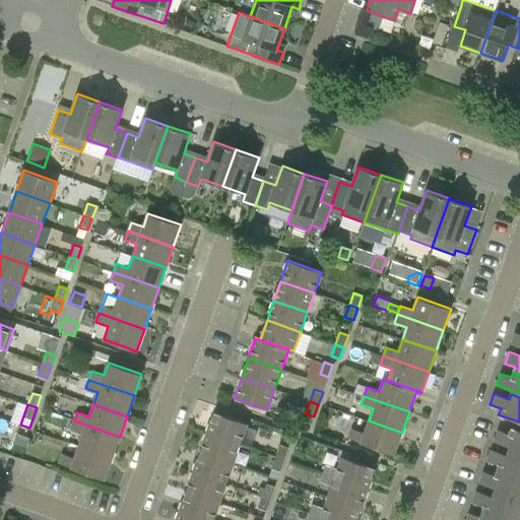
[(248,424),(214,411),(207,433),(240,444),(248,424)]
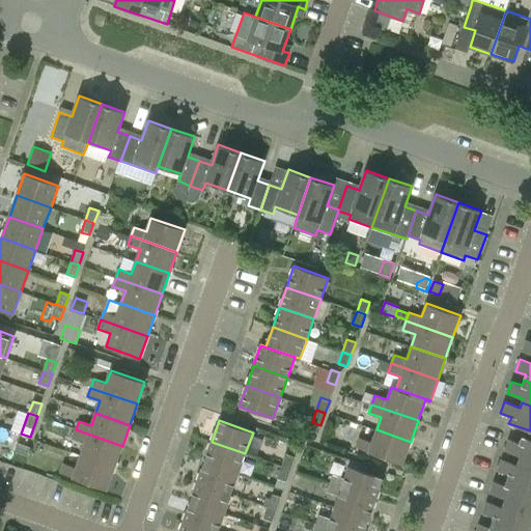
[(73,439),(85,443),(81,455),(114,468),(122,446),(76,429),(73,439)]
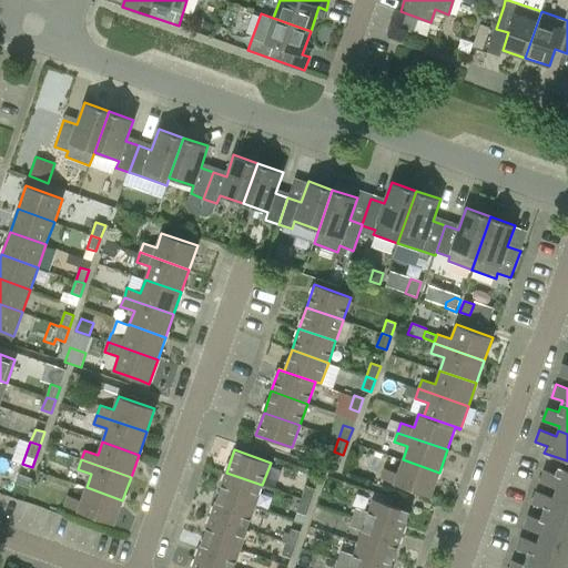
[(381,478),(394,483),(394,484),(430,496),(439,473),(403,459),(398,473),(385,468),(381,478)]
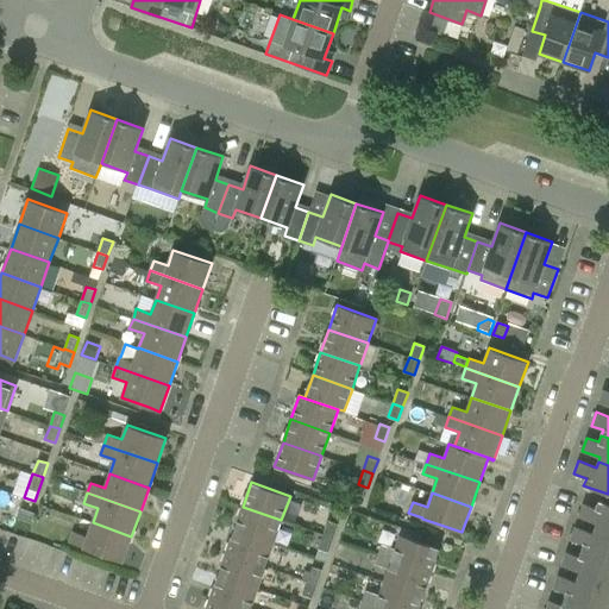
[(608,503),(598,501),(596,508),(584,503),(579,516),(597,523),(596,528),(608,532),(608,503)]
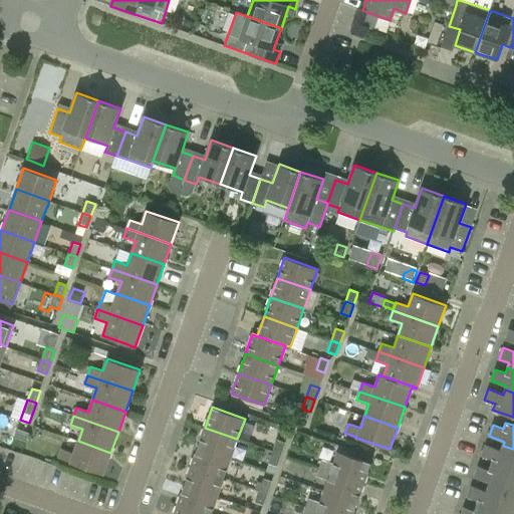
[(198,447),(231,458),(237,439),(205,428),(198,447)]
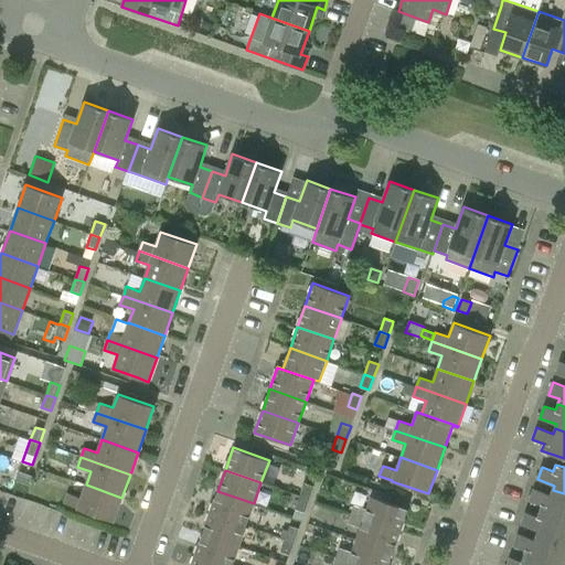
[(29,475),(19,471),(16,480),(29,486),(32,476),(29,475)]
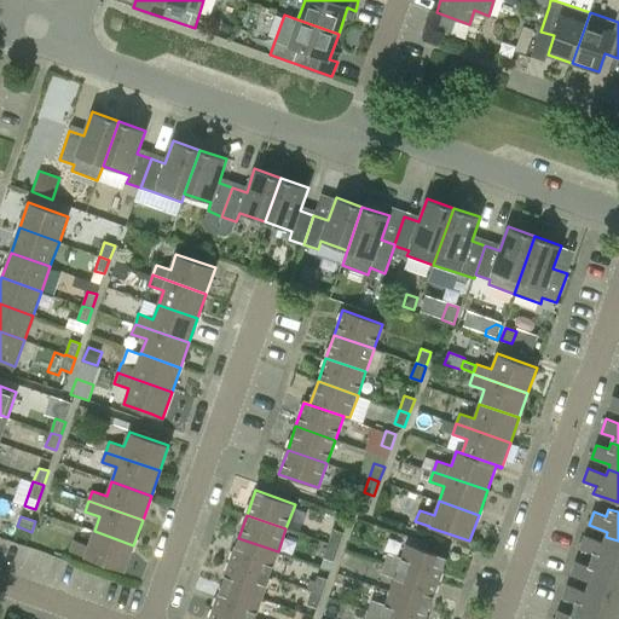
[(343,532),(334,530),(329,544),(339,548),(343,532)]
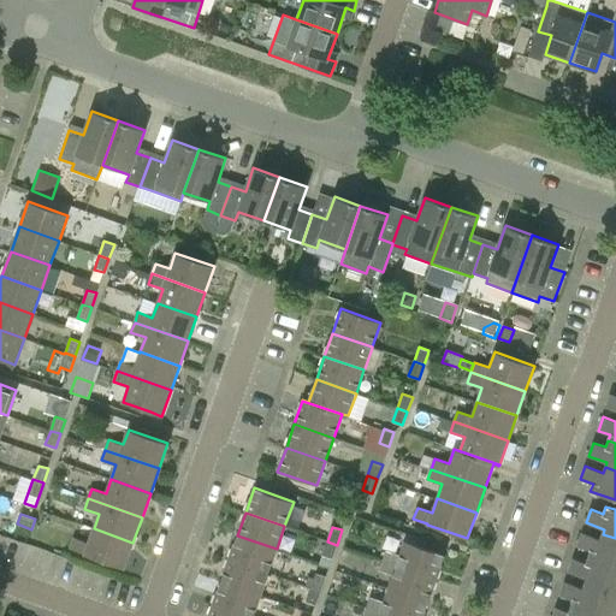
[(84,554),(124,568),(132,543),(94,528),(89,543),(73,538),(70,549),(84,554)]
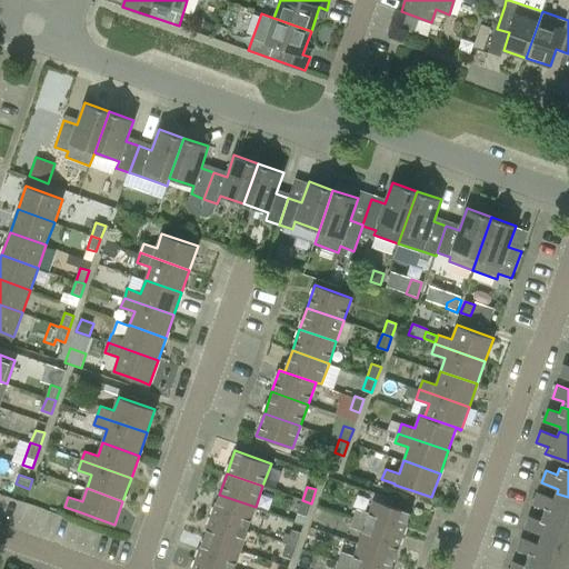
[(568,497),(557,493),(555,498),(538,492),(533,505),(545,508),(542,513),(568,522),(568,497)]
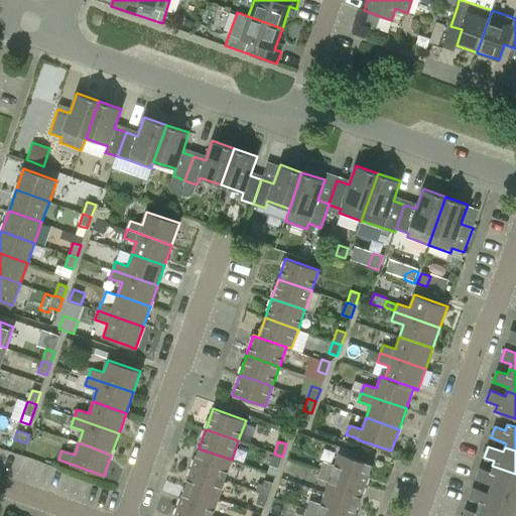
[(191,468),(225,480),(232,460),(199,448),(191,468)]
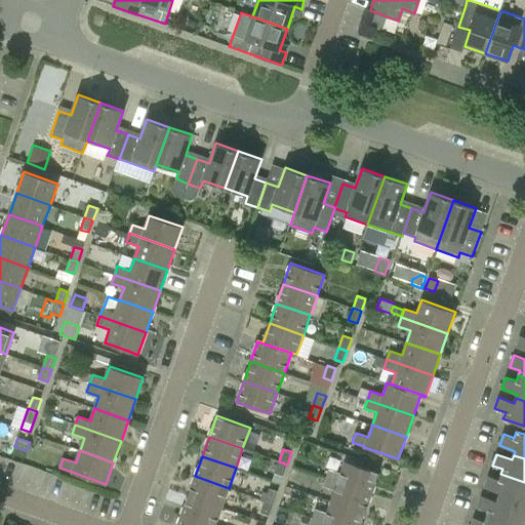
[(275,473),(283,476),(287,465),(279,461),(275,473)]
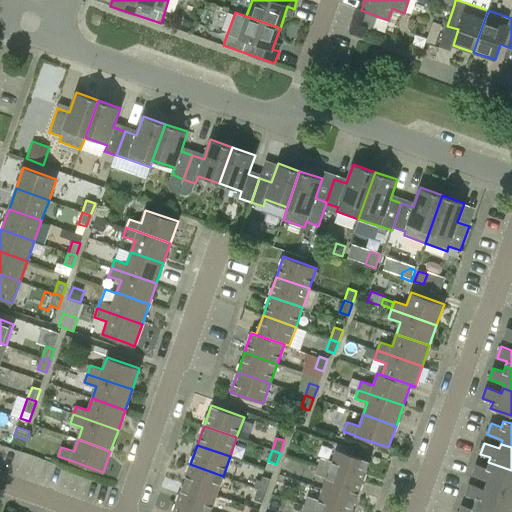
[(332,462),(321,457),(318,466),(362,481),(369,461),(337,450),(332,462)]
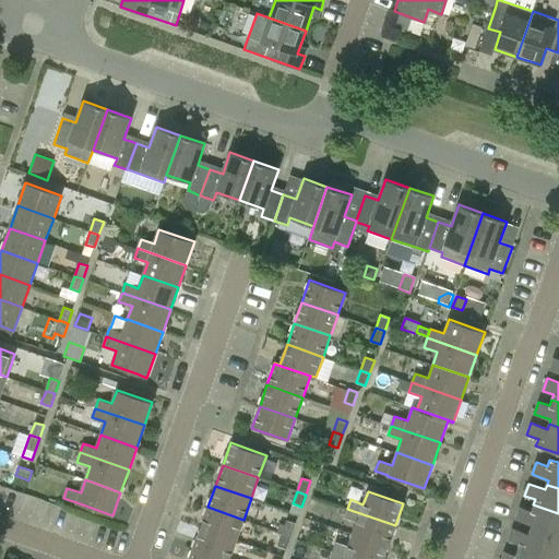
[(558,513),(533,504),(531,510),(520,507),(516,519),(533,524),(531,530),(558,538),(558,513)]
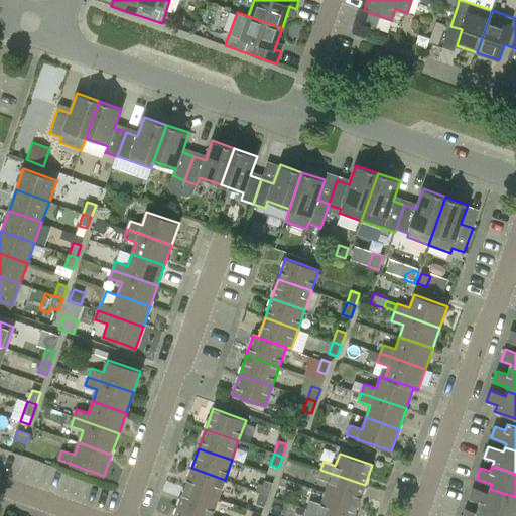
[(184,487),(218,499),(225,480),(191,468),(184,487)]
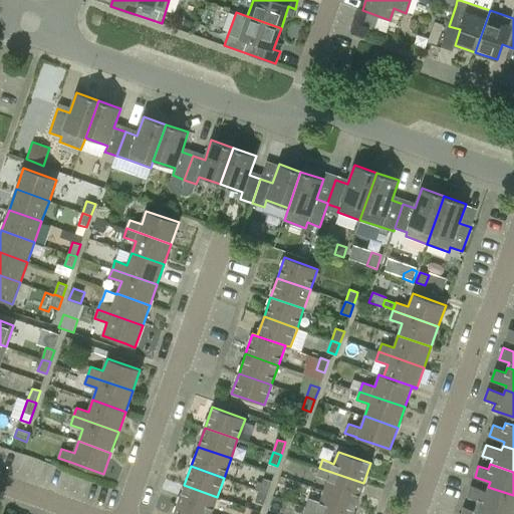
[(310,474),(328,480),(324,491),(357,503),(363,483),(319,468),(319,469),(313,467),(310,474)]
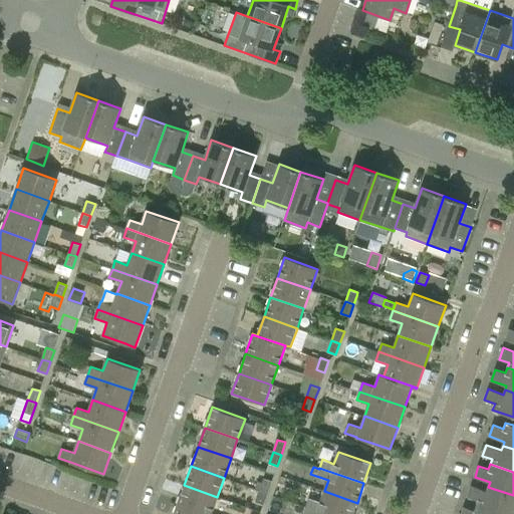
[(272,481),(263,478),(259,490),(268,493),(272,481)]
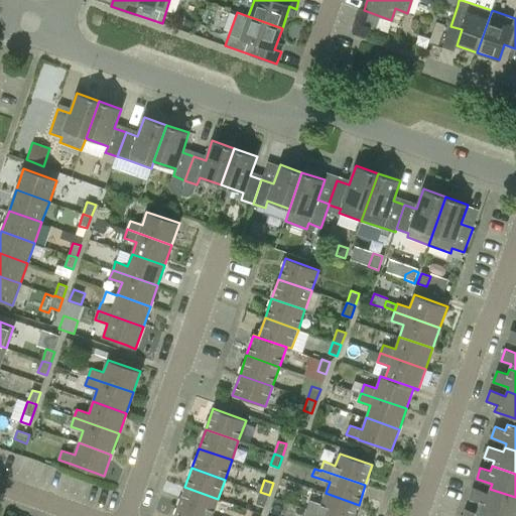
[(178,507),(205,515),(212,515),(218,499),(184,487),(178,507)]
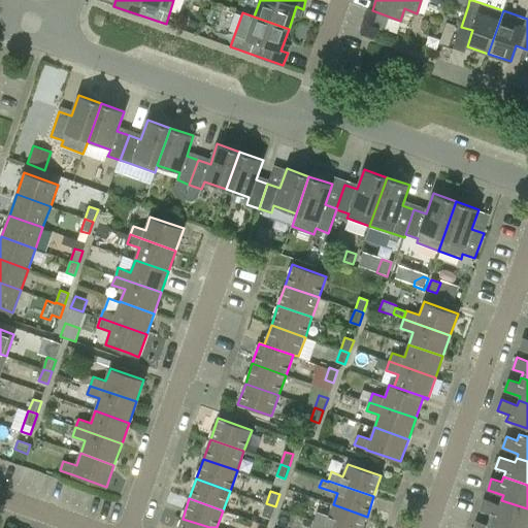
[(527,527),(527,526),(527,508),(501,500),(500,504),(485,498),(481,509),(491,514),(489,519),(515,527),(527,527)]
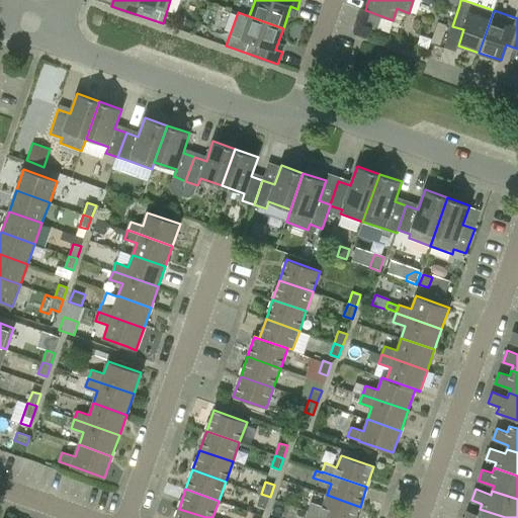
[(257,506),(266,509),(270,497),(261,494),(257,506)]
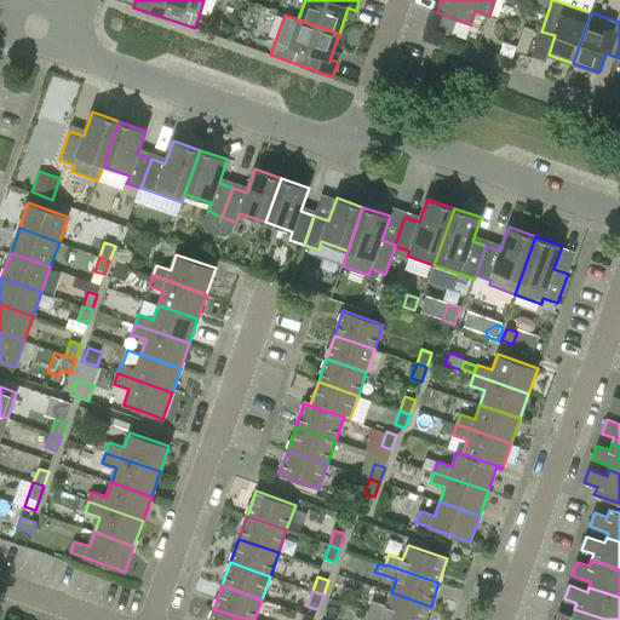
[(386,606),(372,601),(368,610),(395,619),(425,619),(431,607),(391,592),(386,606)]
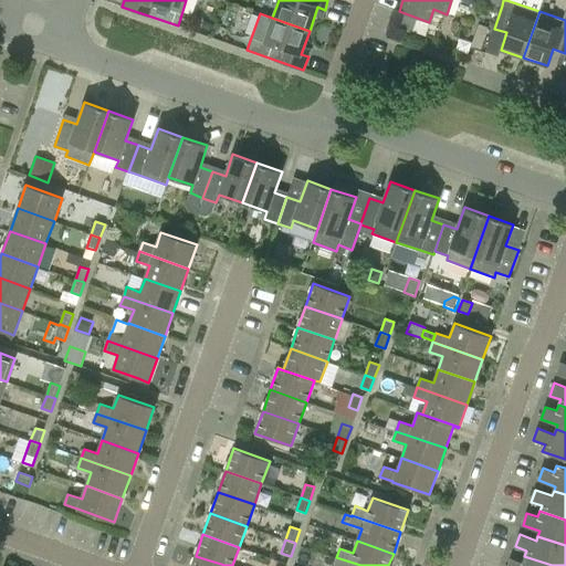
[(224,565),(196,556),(191,565),(224,565)]
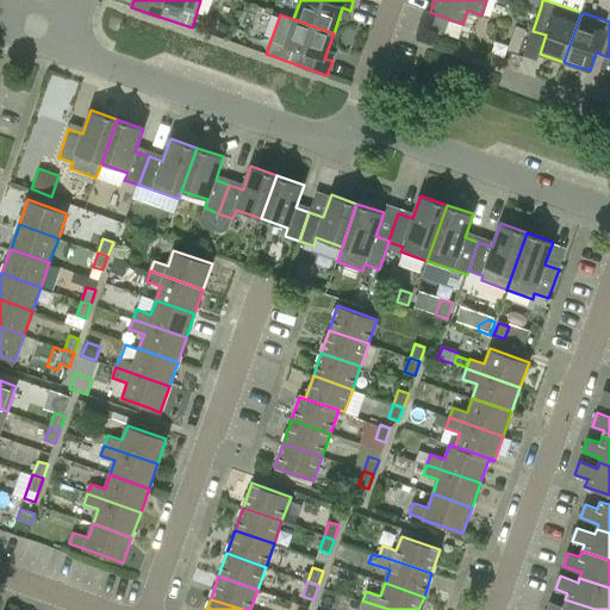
[(547,609),(595,609),(565,599),(562,605),(551,602),(547,609)]
